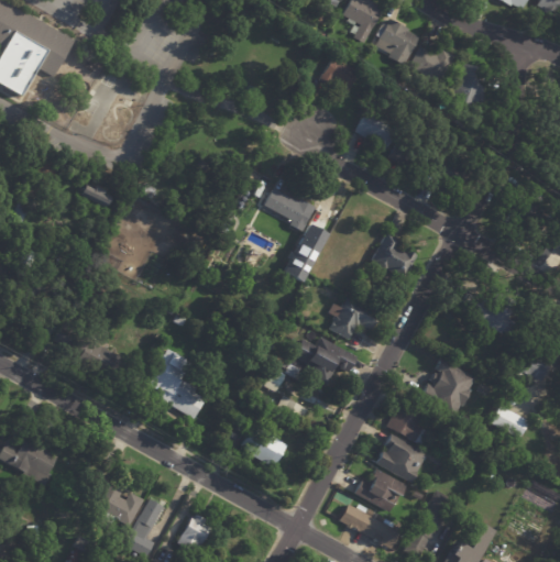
[(3,0),(84,46),(65,78),(58,75),(56,78),(42,69),(25,98),(0,83),(0,63),(8,50),(0,44),(0,0),(3,0)]
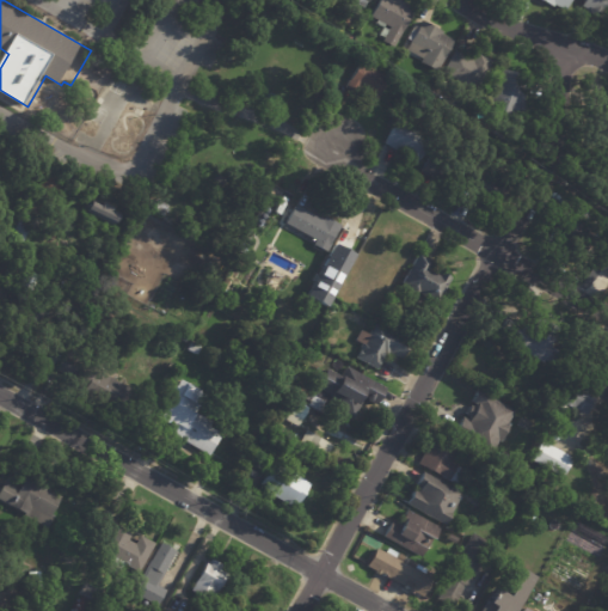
[(404,0),(417,7),(395,46),(385,40),(392,26),(373,16),(381,0),(404,0)]
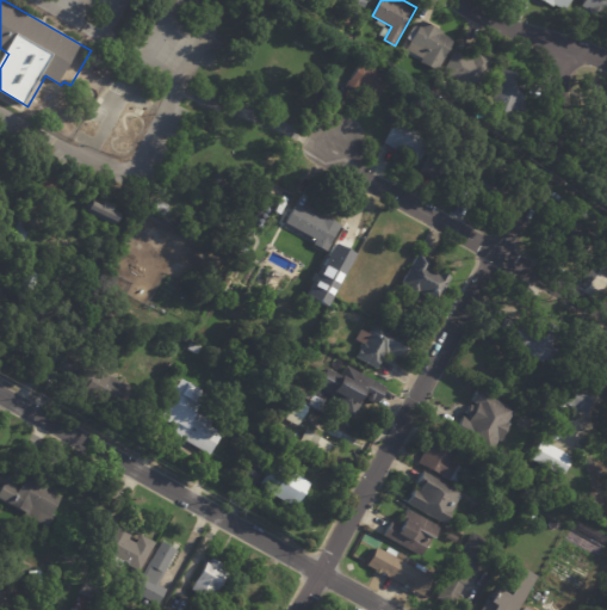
[(601,17),(589,11),(590,8),(583,5),(586,0),(606,0),(606,17),(605,17),(604,18),(601,17)]
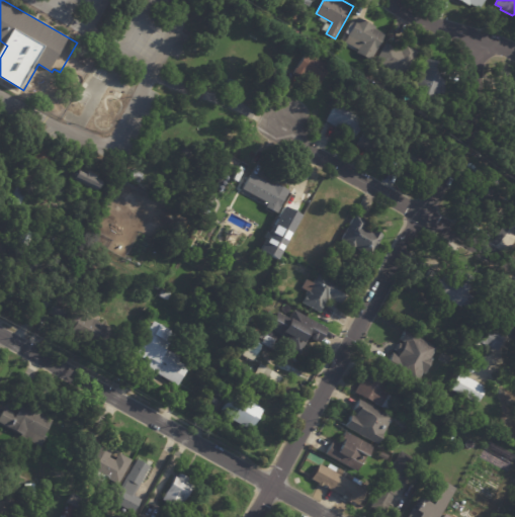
[(367,20),(376,26),(375,28),(385,33),(377,50),(363,42),(360,49),(346,41),(350,33),(347,31),(353,20),(356,21),(359,16),(367,20)]
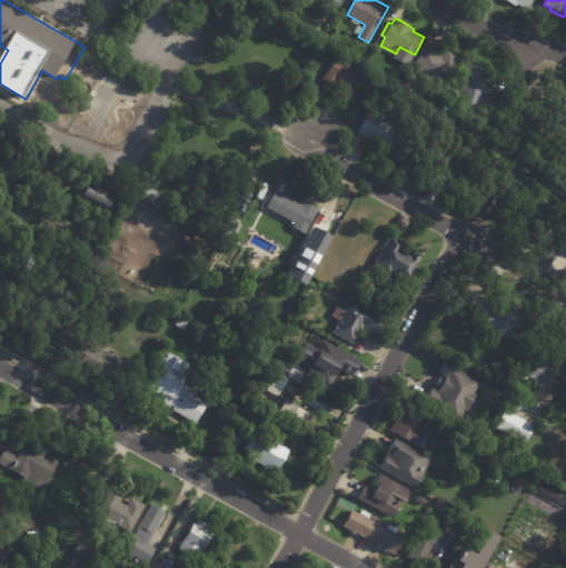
[(426,47),(442,56),(447,47),(462,55),(448,78),(437,71),(432,80),(413,69),(426,47)]
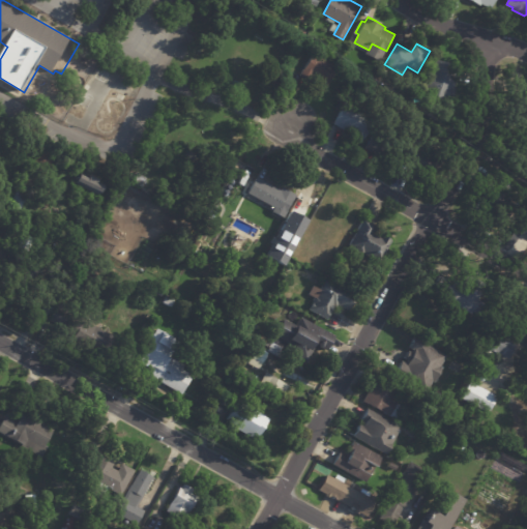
[(321,57),(338,66),(327,84),(314,76),(311,81),(301,75),(315,53),(321,57)]
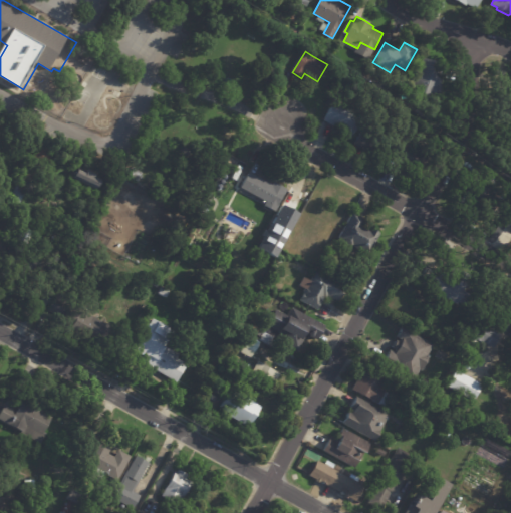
[(444,67),(441,74),(445,75),(437,99),(413,90),(425,57),(445,64),(444,67)]
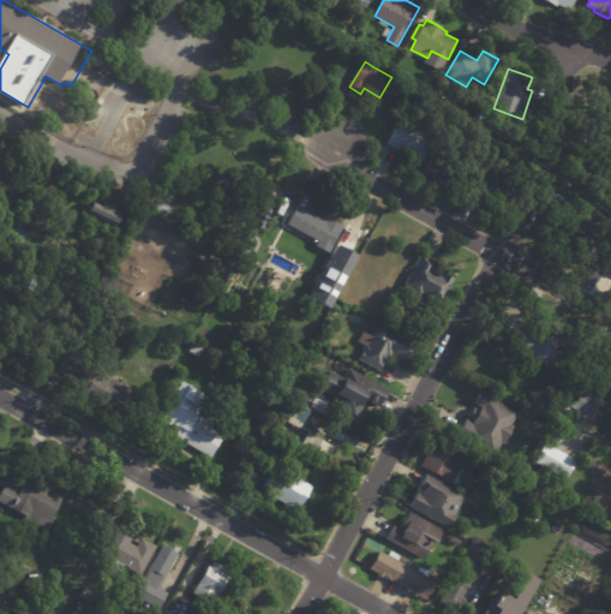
[(139,107),(149,111),(147,117),(137,112),(139,107)]
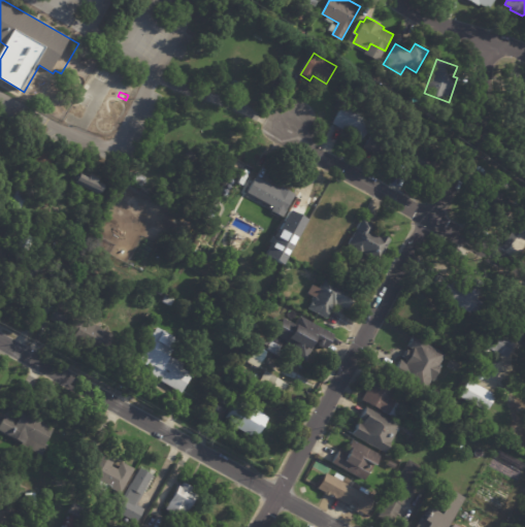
[(523,95),(524,94),(524,121),(516,118),(523,95)]
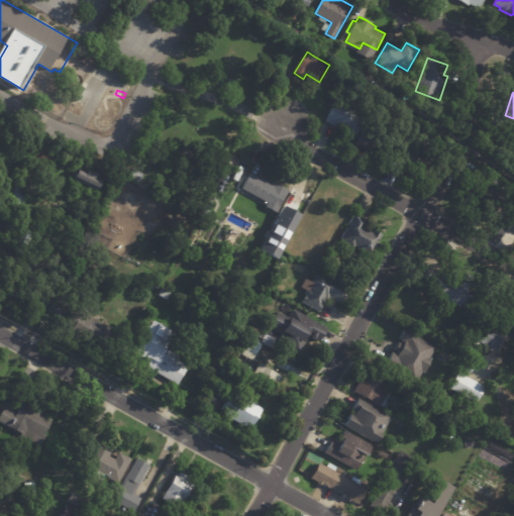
[(336,126),(326,120),(337,100),(367,115),(353,140),(342,134),(344,130),(336,126)]
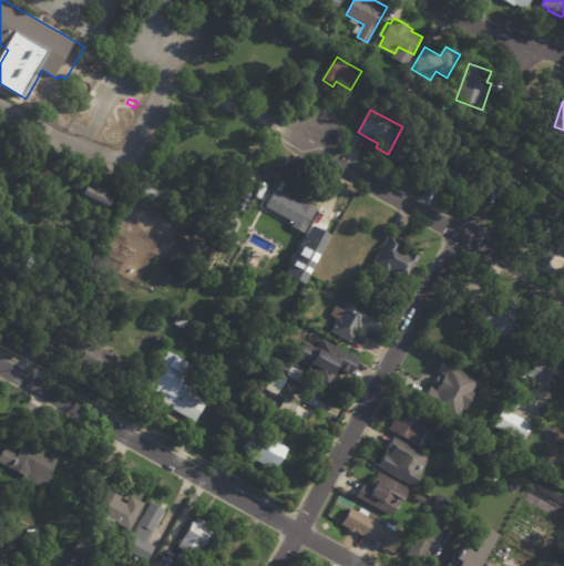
[(421,172),(392,160),(401,140),(430,153),(421,172)]
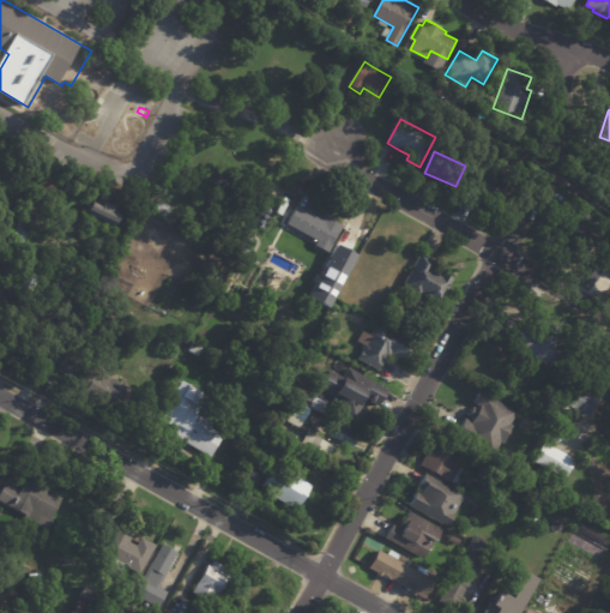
[(479,198),(466,191),(482,162),(496,169),(490,181),(502,187),(508,174),(523,181),(506,212),(479,198)]
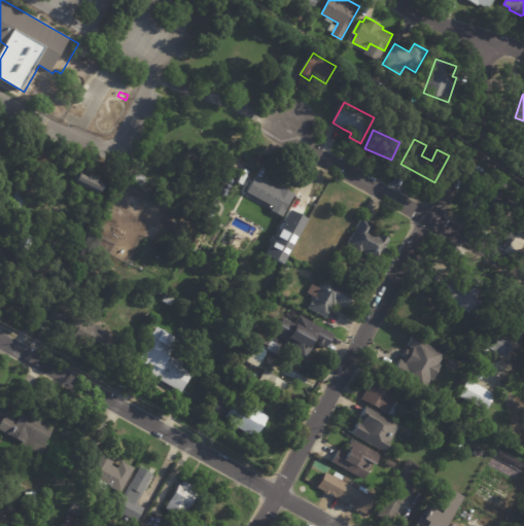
[(44,146),(58,153),(53,165),(38,158),(44,146)]
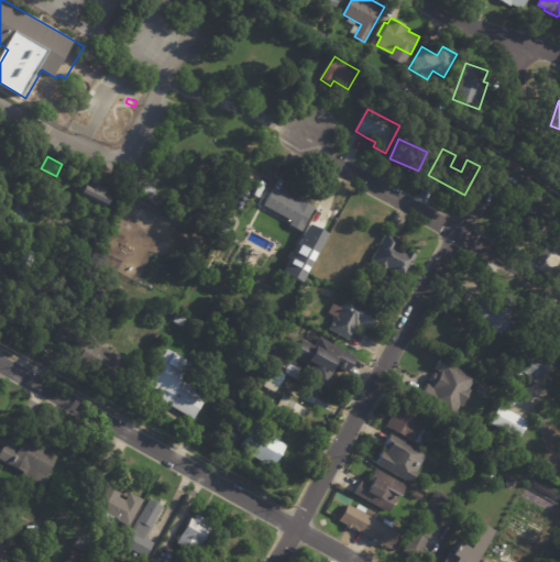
[(152,186),(156,188),(152,198),(140,191),(144,183),(152,186)]
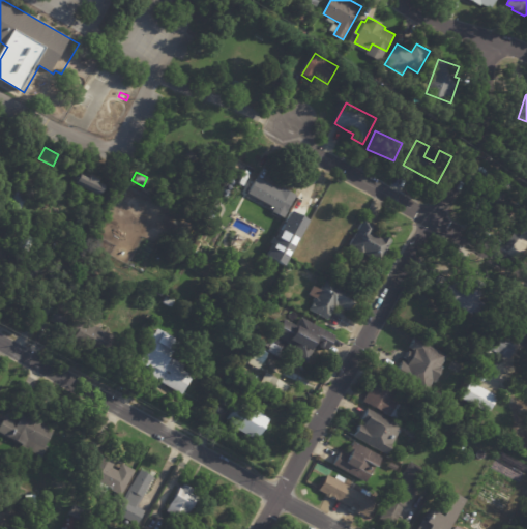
[(255,174),(277,187),(280,184),(293,192),(280,215),(269,209),(271,205),(245,190),(255,174)]
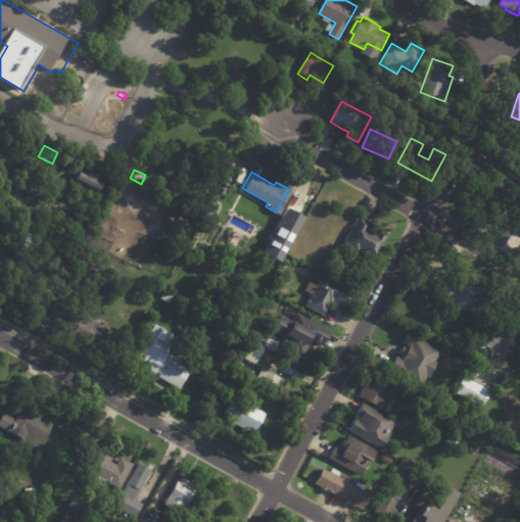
[(76,181),(79,175),(86,179),(88,175),(96,179),(96,180),(103,183),(98,192),(76,181)]
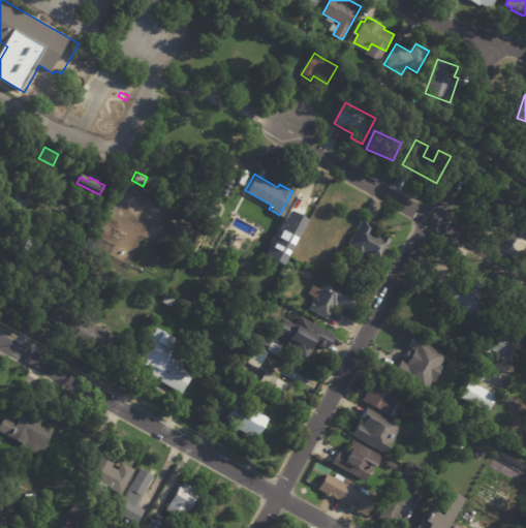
[(12,205),(22,188),(31,193),(22,211),(12,205)]
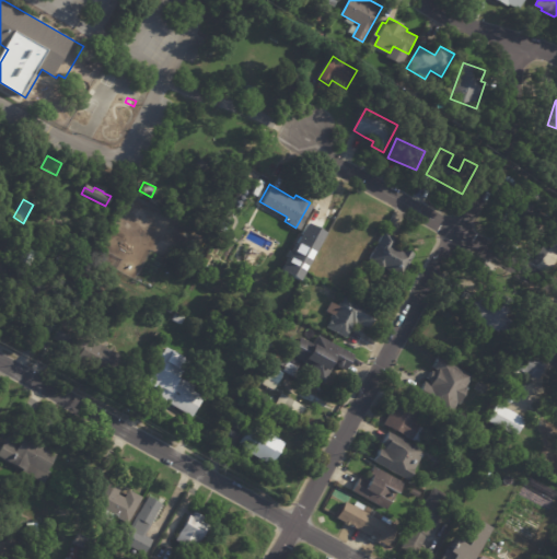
[(236,223),(252,201),(259,207),(245,229),(236,223)]
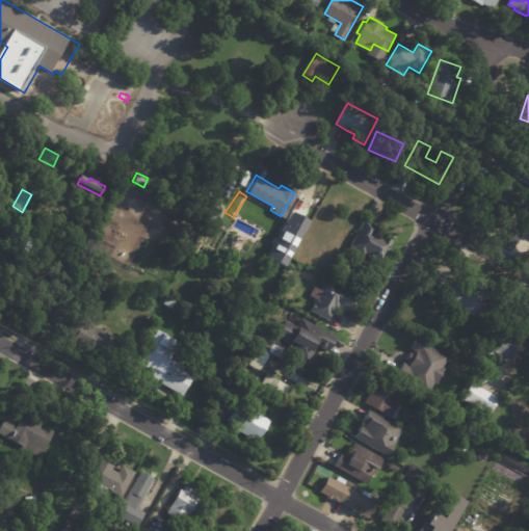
[(368,220),(378,227),(374,234),(384,240),(386,237),(394,241),(381,263),(366,254),(365,256),(353,249),(354,247),(351,246),(367,219),(368,220)]
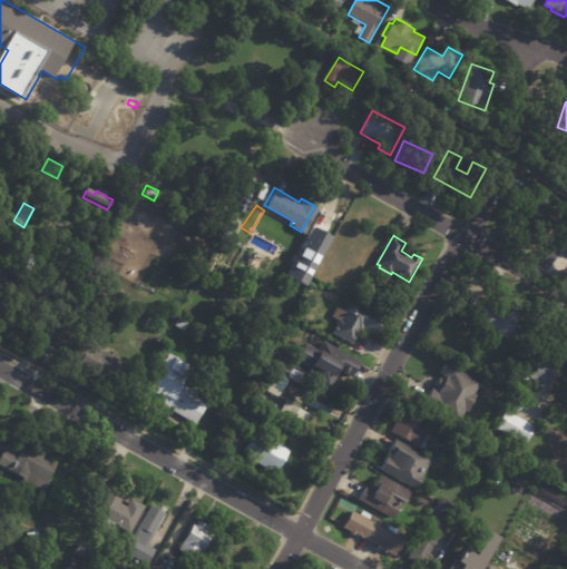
[(247,241),(252,243),(246,254),(241,251),(247,241)]
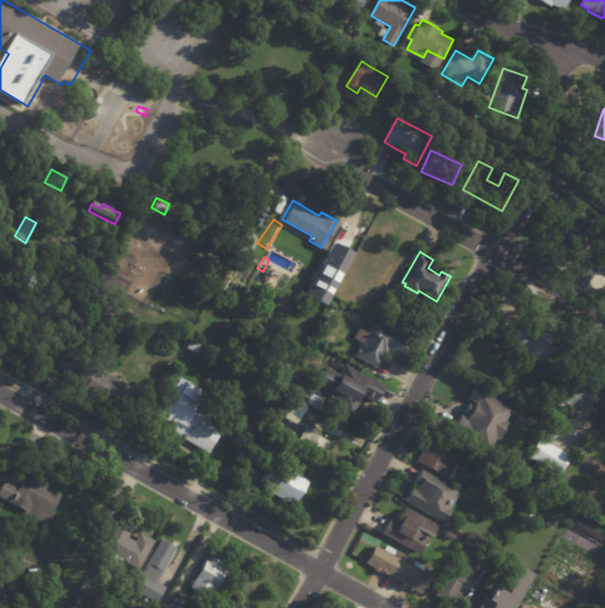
[(35,271),(42,275),(35,289),(27,286),(35,271)]
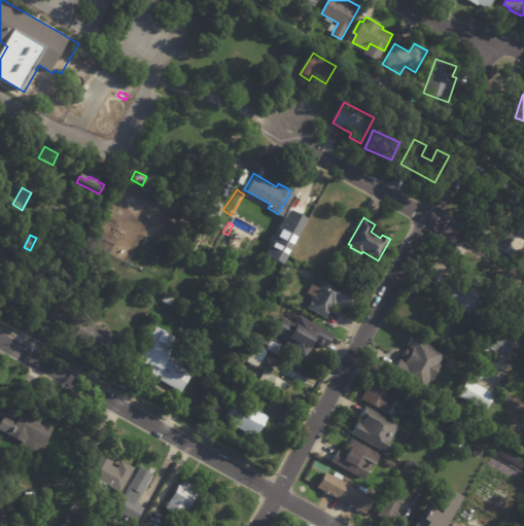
[(200,264),(212,240),(223,246),(211,270),(200,264)]
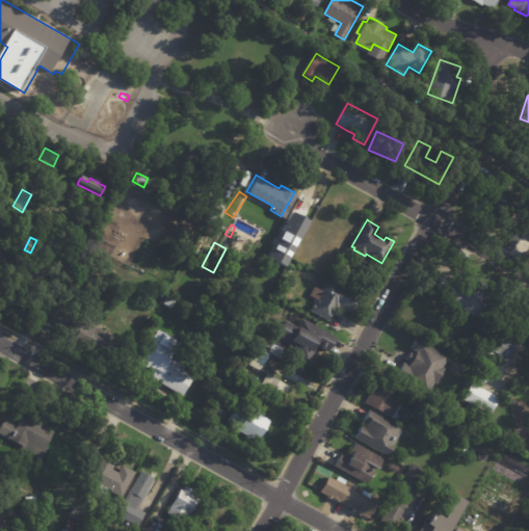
[(456,283),(465,287),(472,275),(488,286),(480,301),(486,306),(479,318),(433,292),(443,274),(456,283)]
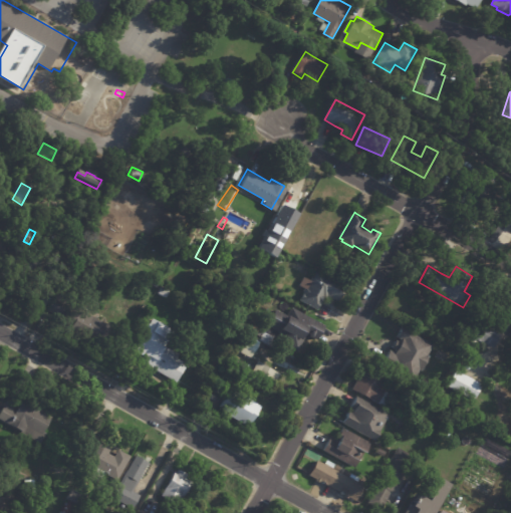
[(334,281),(345,287),(338,301),(328,295),(325,301),(323,300),(318,310),(301,300),(304,293),(304,291),(306,288),(300,285),(305,277),(312,281),(317,271),(334,281)]
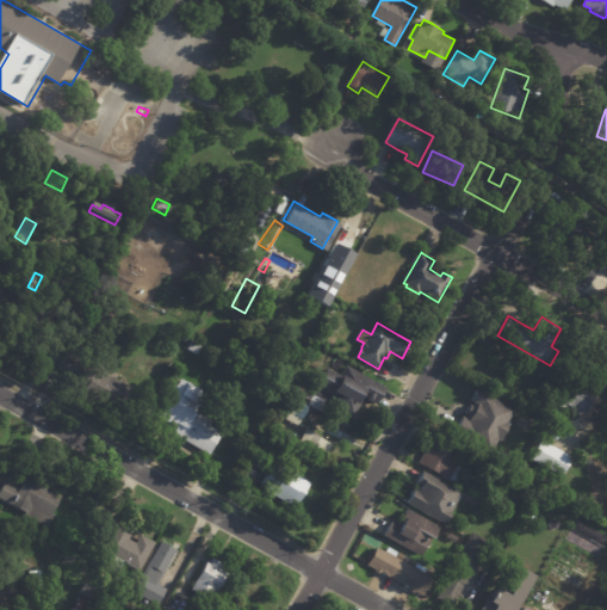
[(192,332),(187,342),(180,338),(186,328),(192,332)]
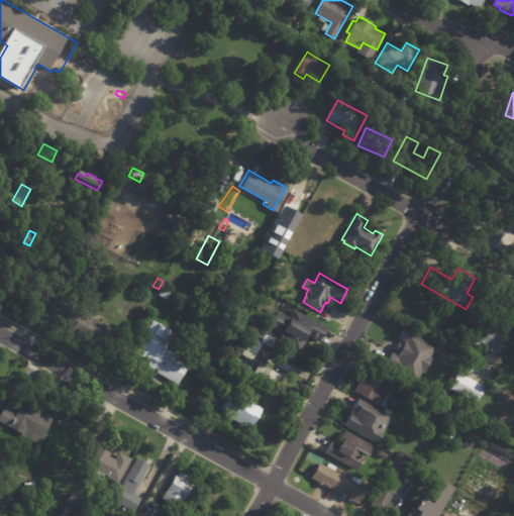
[(165,289),(171,292),(167,298),(161,295),(165,289)]
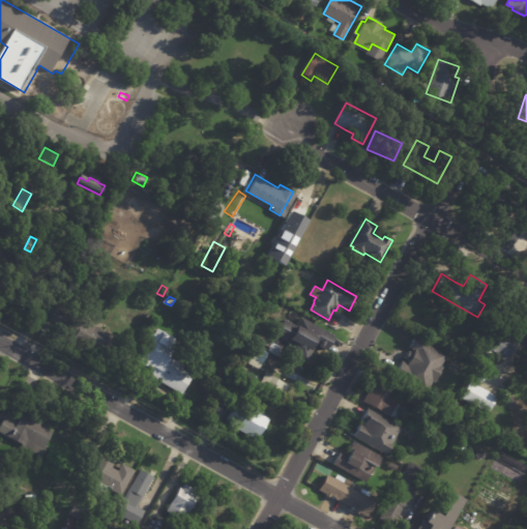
[(56,325),(48,320),(57,306),(75,319),(66,331),(56,325)]
